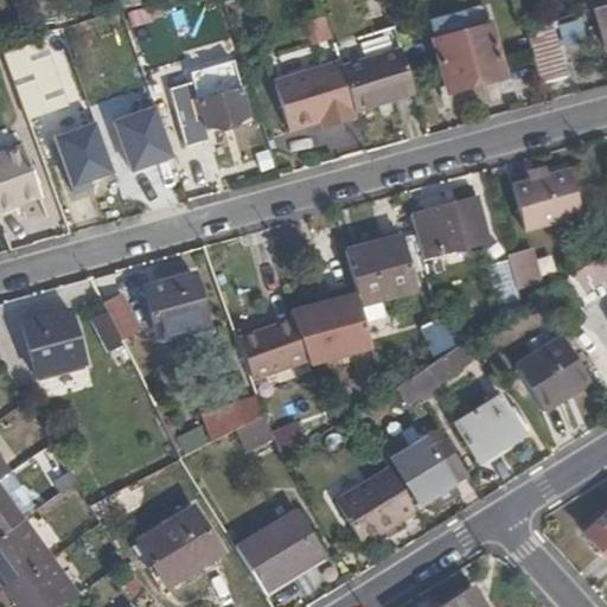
[(141,0),(117,0),(121,13),(144,7),(141,0)]
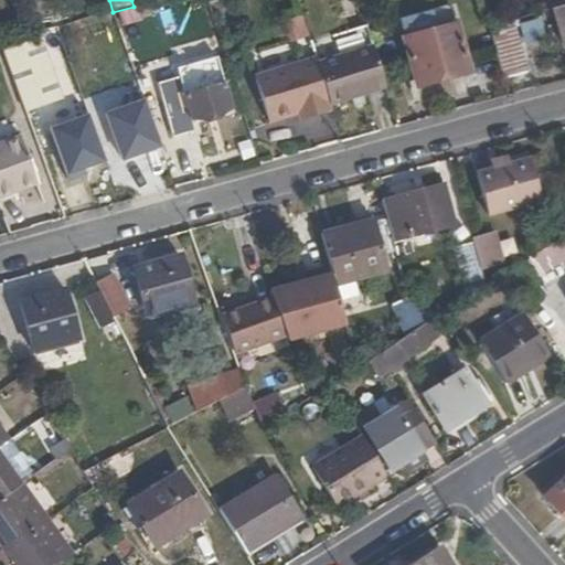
[(564,44),(564,4),(554,8),(564,45),(564,44)]
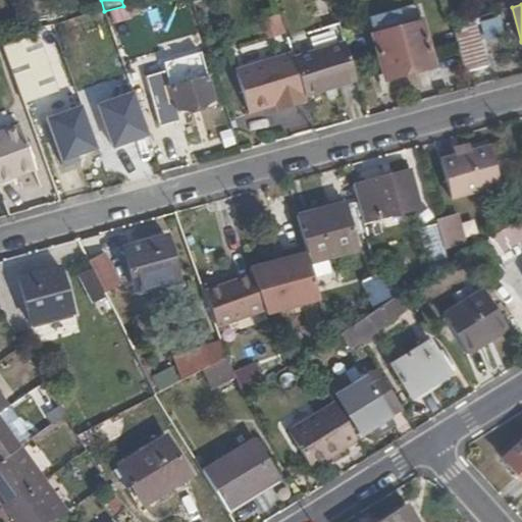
[(372,23),(375,35),(418,23),(415,12),(413,10),(374,20),(372,23)]
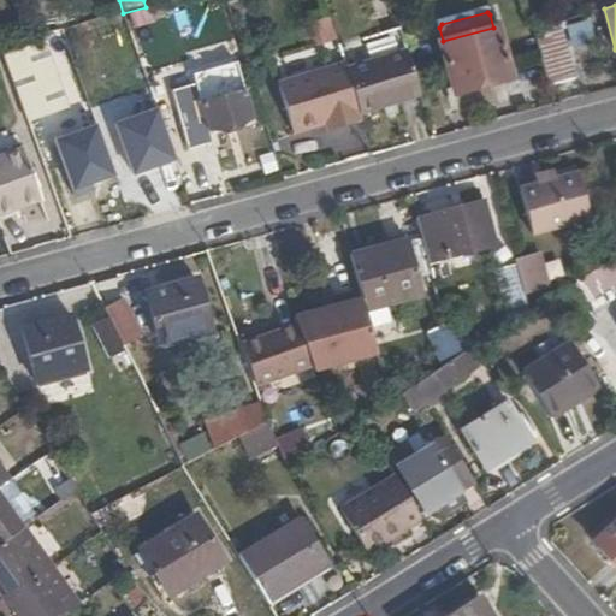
[(575,78),(560,21),(532,29),(548,87),(575,78)]
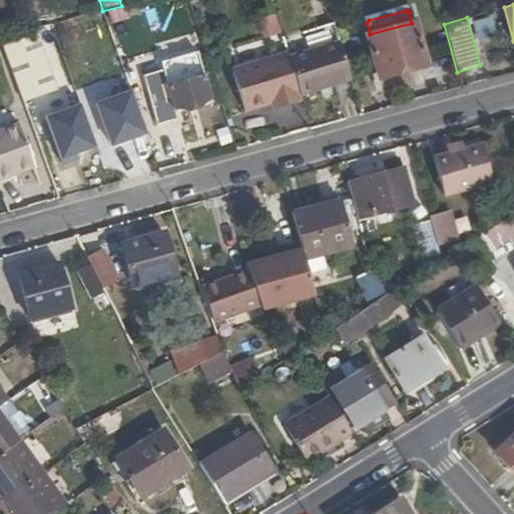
[(493,18),(477,18),(477,36),(493,35),(493,18)]
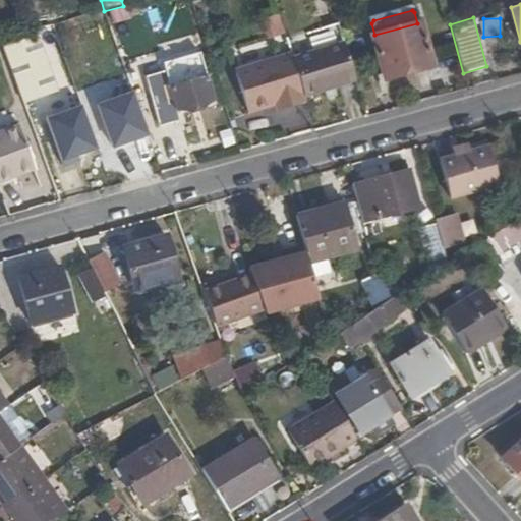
[(372,35),(385,79),(432,66),(420,22),(417,23),(374,35),(372,35)]
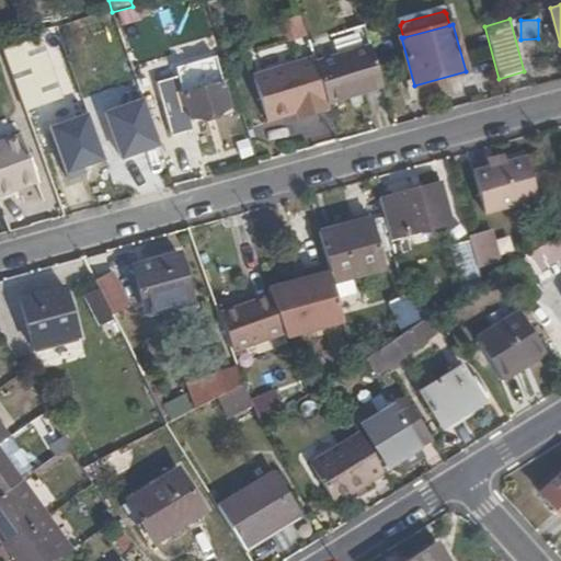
[(60,93),(39,32),(37,32),(2,42),(25,105),(60,93)]
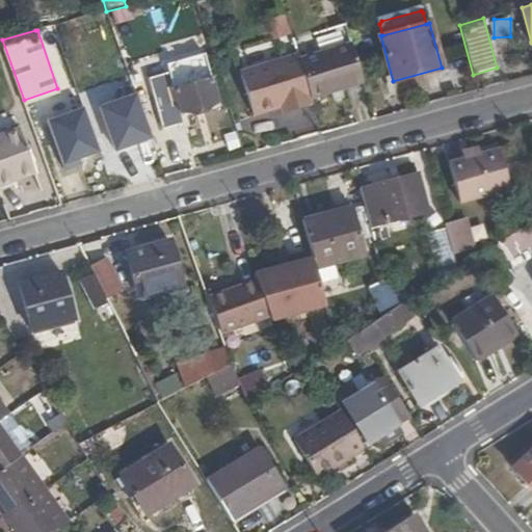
[(350,44),(298,60),(310,98),(363,82),(350,44)]
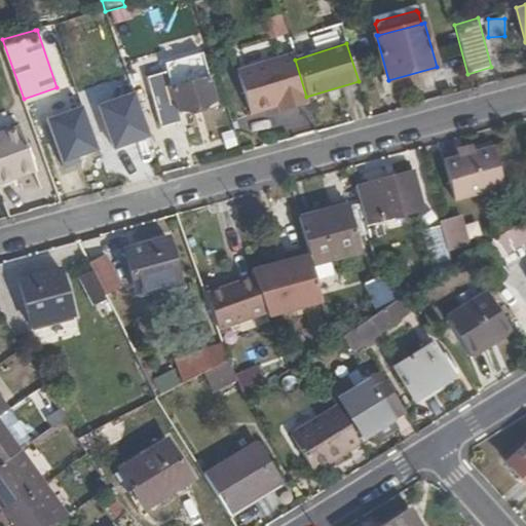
[(236,71),(250,114),(276,105),(279,112),(308,102),(306,97),(295,60),(293,52),(236,71)]
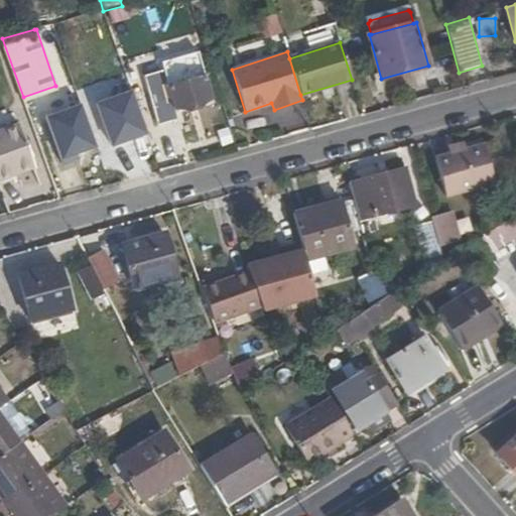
[(199,60),(143,76),(157,125),(176,119),(173,109),(210,99),(199,60)]
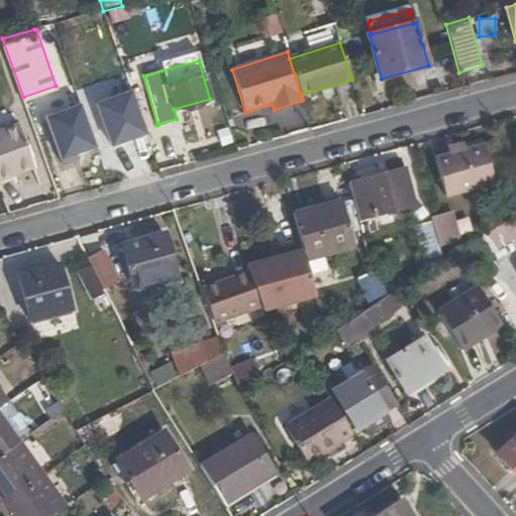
[(96,150),(82,90),(37,101),(51,160),(96,150)]
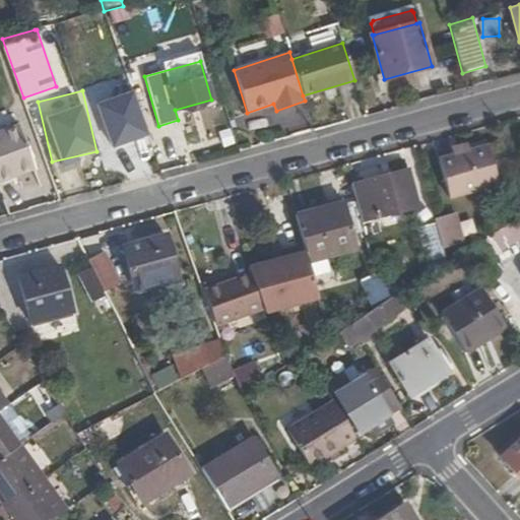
[(28,154),(24,143),(18,128),(0,134),(0,180),(34,168),(28,154)]
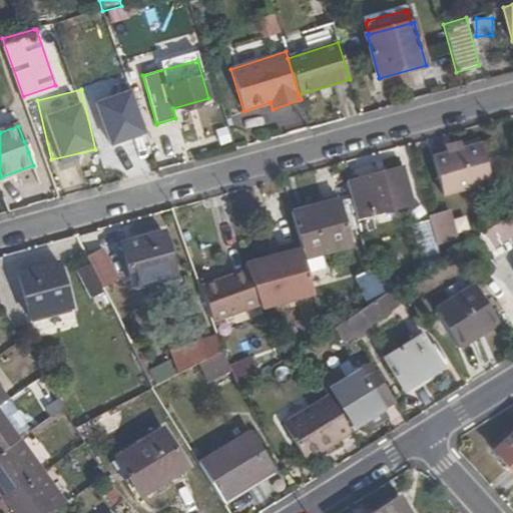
[(24,141),(28,152),(33,150),(29,139),(24,141)]
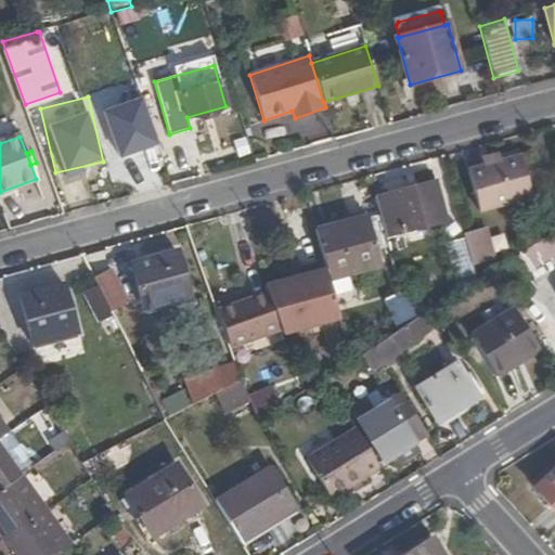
[(469,172),(480,211),(531,197),(520,158),(469,172)]
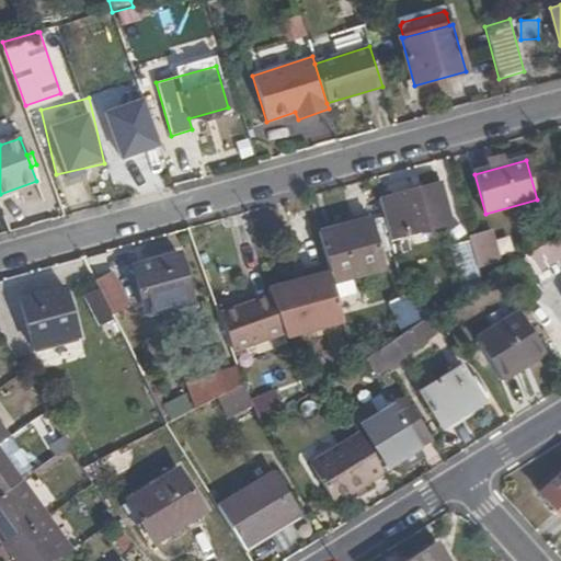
[(437,183),(378,199),(382,215),(392,248),(407,243),(403,235),(448,220),(437,183)]
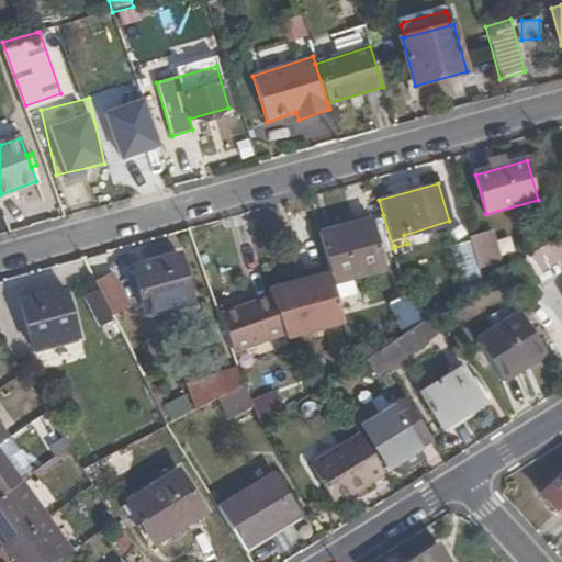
[(393,248),(383,215),(317,234),(328,273),(332,283),(396,265),(393,248)]
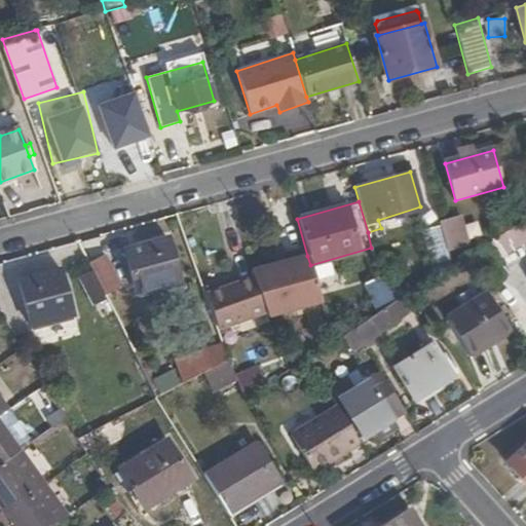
[(525,216),(489,240),(501,258),(525,239),(525,216)]
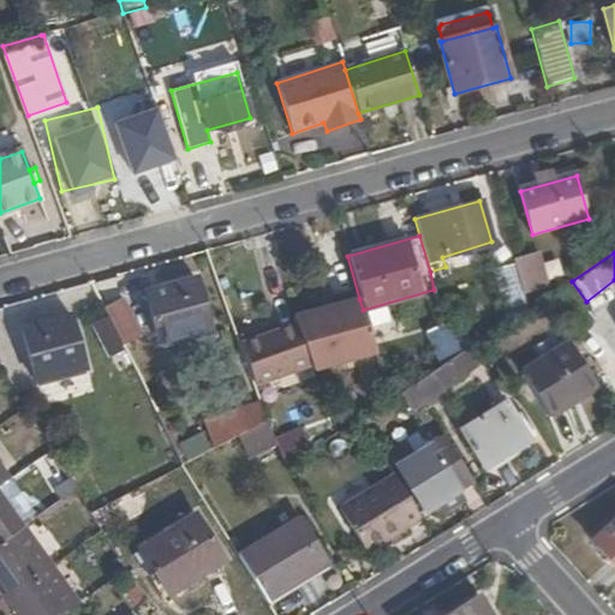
[(537,255),(513,262),(514,263),(523,296),(545,288),(537,255)]
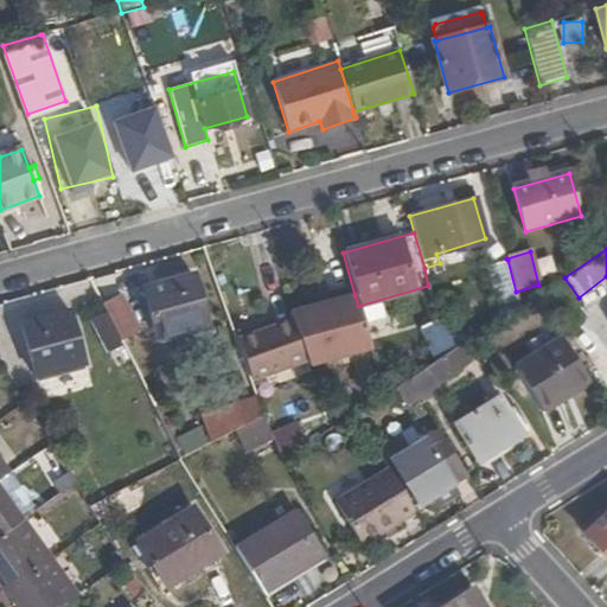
[(487,266),(503,319),(521,308),(516,292),(508,260),(487,266)]
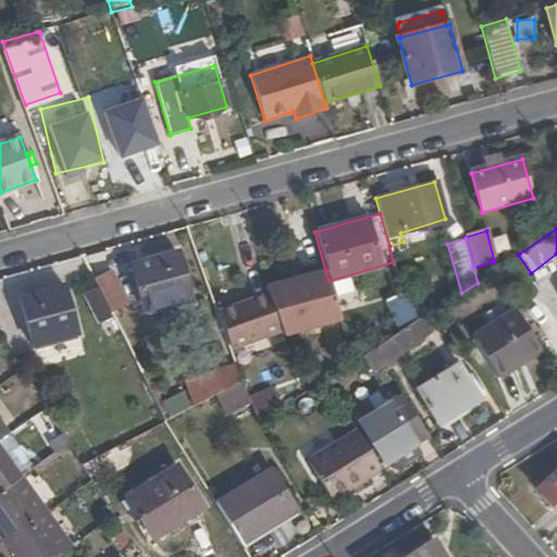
[(132,264),(143,308),(189,297),(178,254),(132,264)]
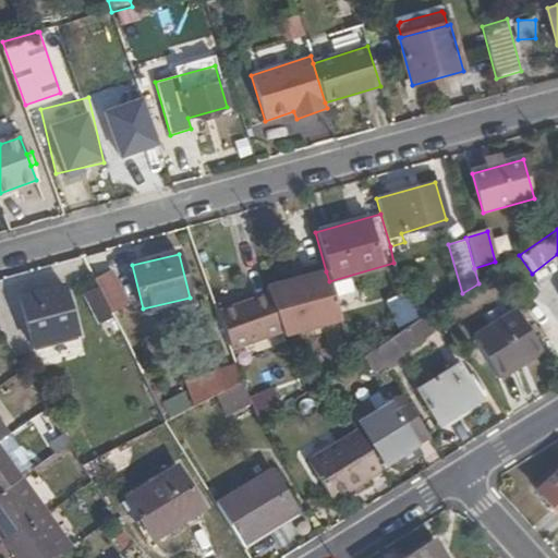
[(111,314),(126,305),(107,270),(92,278),(111,314)]
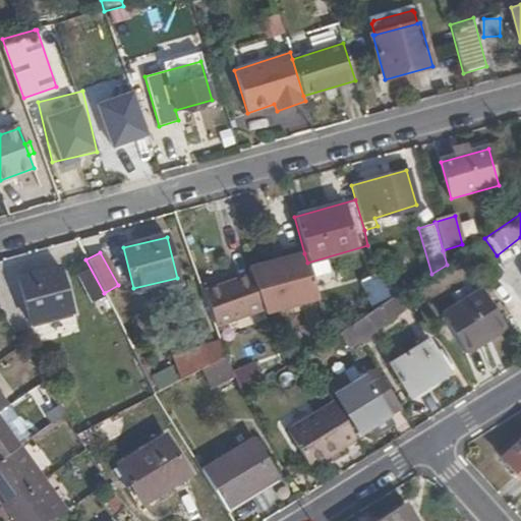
[(307,263),(304,253),(248,269),(250,276),(266,315),(319,301),(307,263)]
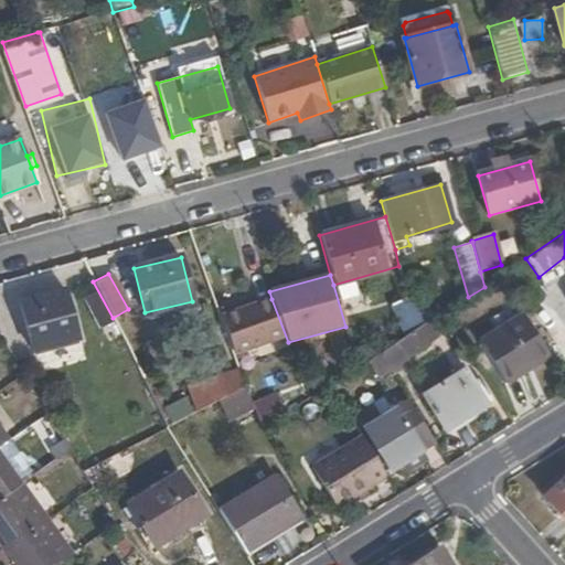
[(20,299),(34,350),(76,339),(64,288),(20,299)]
